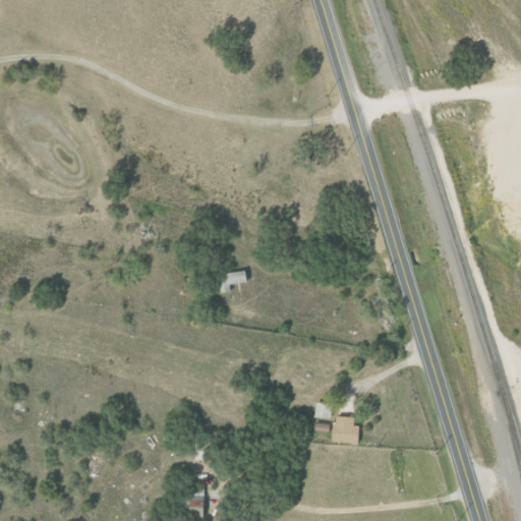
[(218,293),(228,292),(228,284),(244,283),(244,272),(217,273),(218,293)]
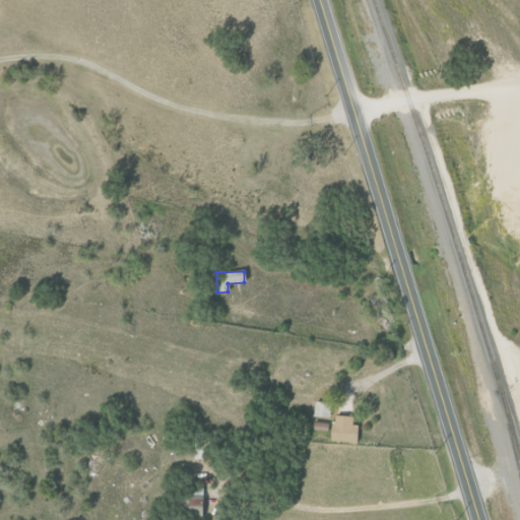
[(313,416),(328,417),(329,402),(313,402),(313,416)]
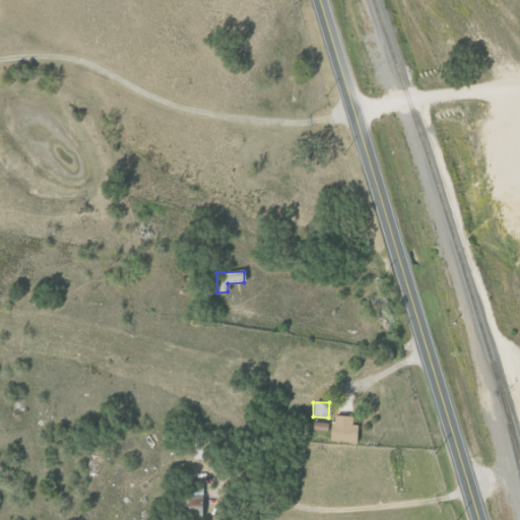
[(355,443),(356,426),(351,426),(351,416),(331,415),(330,442),(355,443)]
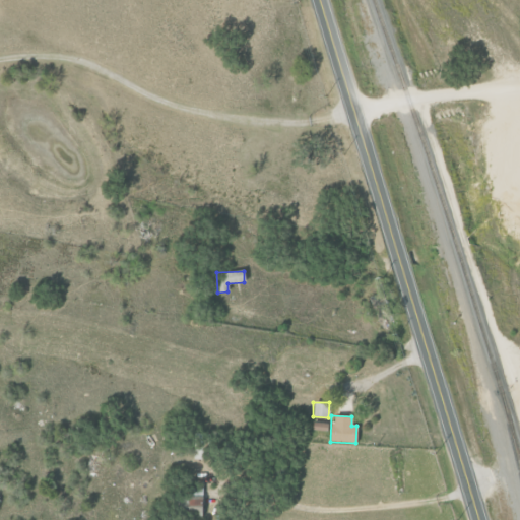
[(312,430),(326,432),(327,424),(313,421),(312,430)]
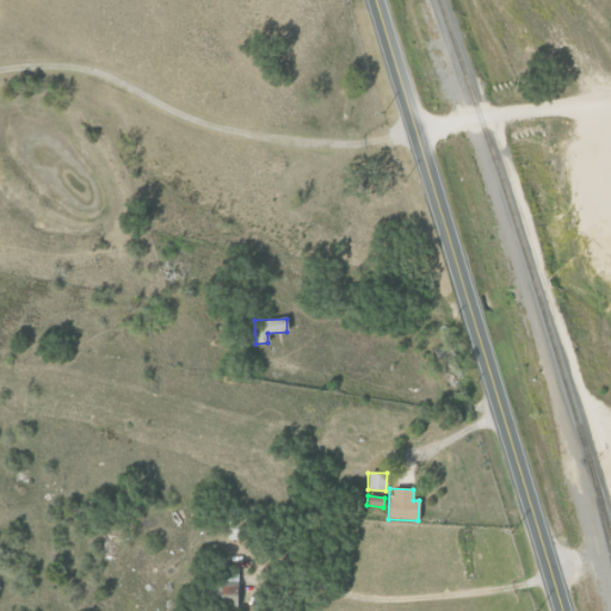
[(239,580),(236,566),(221,568),(224,582),(239,580)]
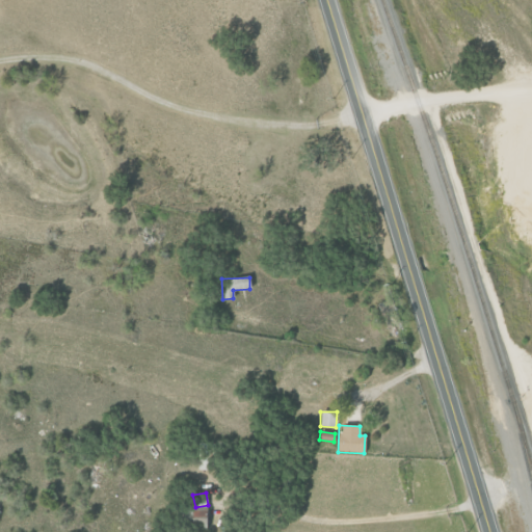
[(206,527),(205,507),(191,508),(192,527),(206,527)]
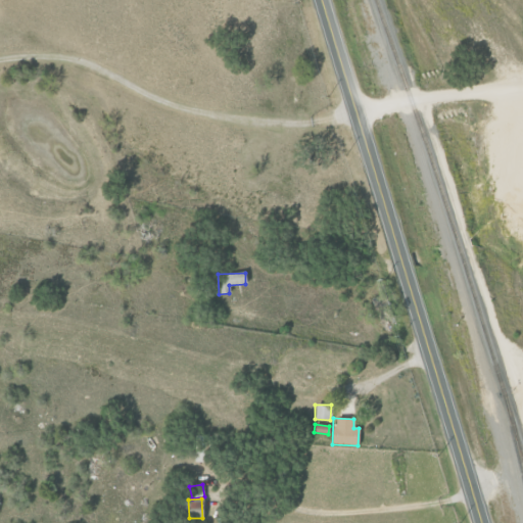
All buildings are outlined.
